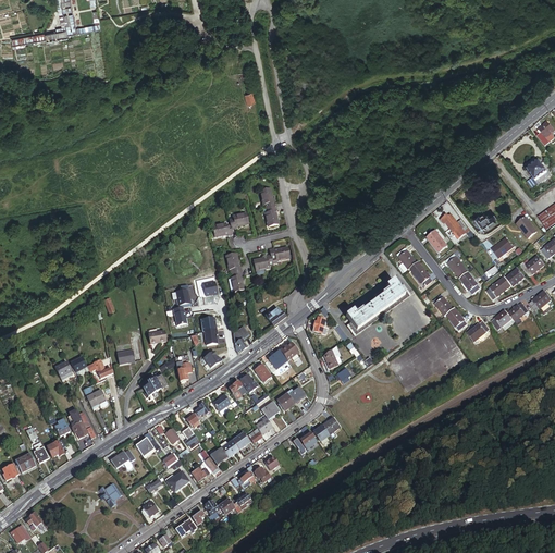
[(70,8),(68,0),(58,0),(59,5),(54,5),(56,11),(60,11),(60,10),(70,8)]
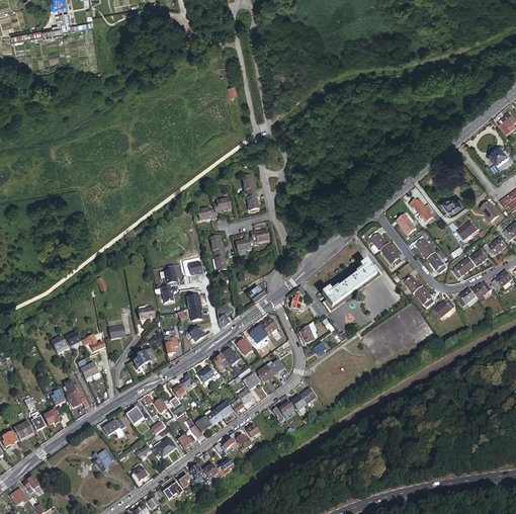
[(69,23),(66,9),(62,10),(65,25),(63,26),(60,10),(57,11),(60,29),(92,23),(89,6),(84,7),(86,19),(69,23)]
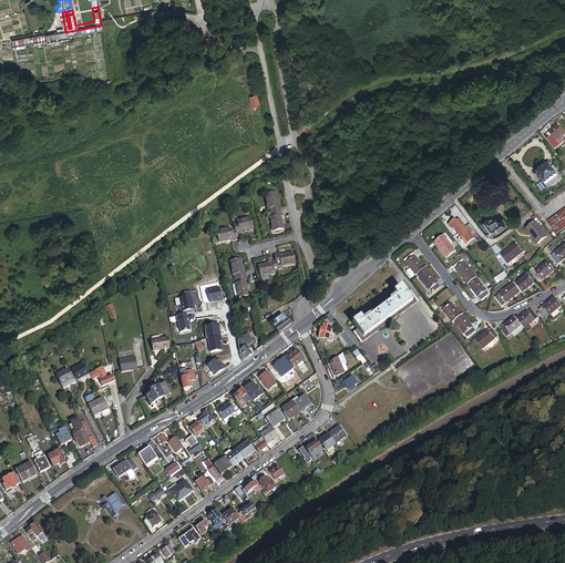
[(65,32),(62,12),(58,13),(61,24),(54,26),(57,37),(67,34),(65,32)]
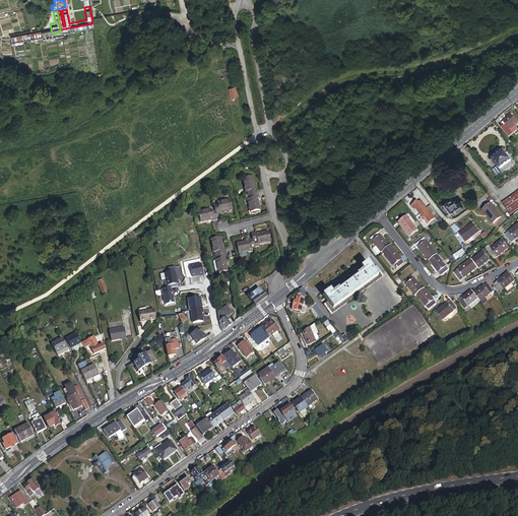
[(49,26),(8,35),(9,40),(50,31),(49,26)]
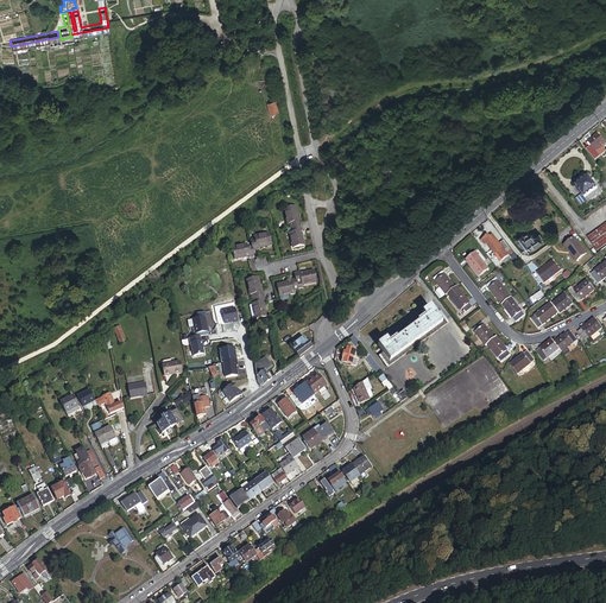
[(276,109),(272,97),(265,102),(267,112),(276,109)]
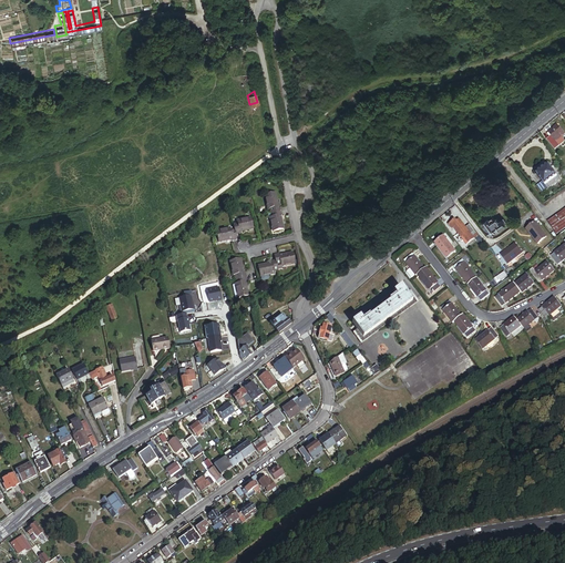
[(550,133),(555,140),(564,133),(557,123),(547,130),(550,133)]
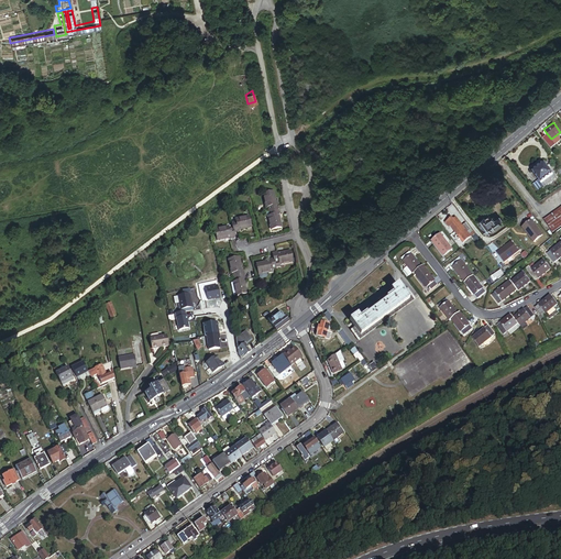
[(549,148),(554,143),(551,139),(546,132),(540,135),(549,148)]
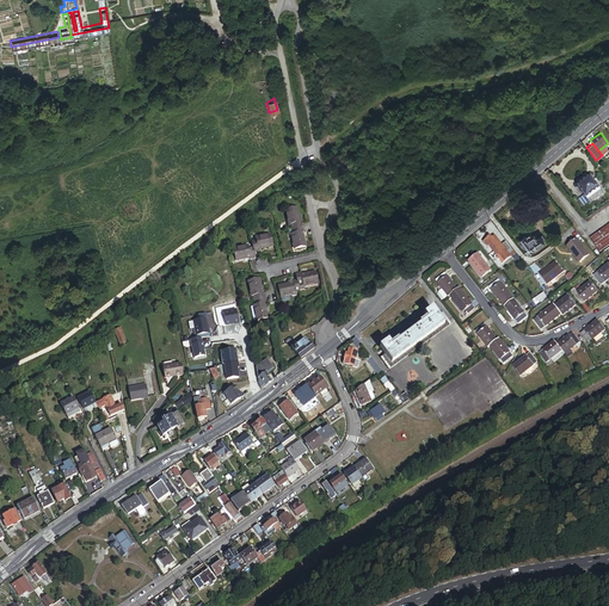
[(586,202),(602,191),(596,181),(597,180),(596,178),(594,179),(591,175),(578,185),(584,193),(577,198),(584,209),(589,205),(586,202)]
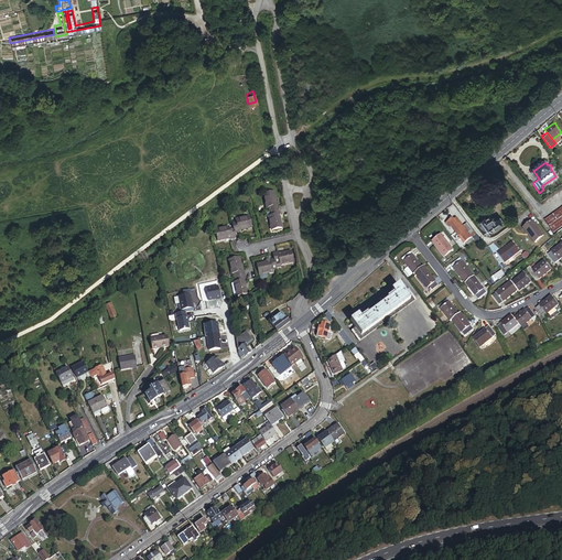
[(497,174),(500,172),(494,163),(490,167),(497,174)]
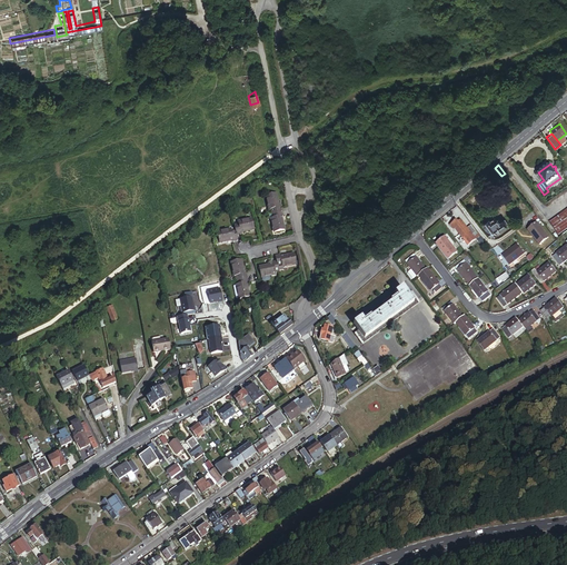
[(499,178),(501,176),(495,168),(493,170),(499,178)]
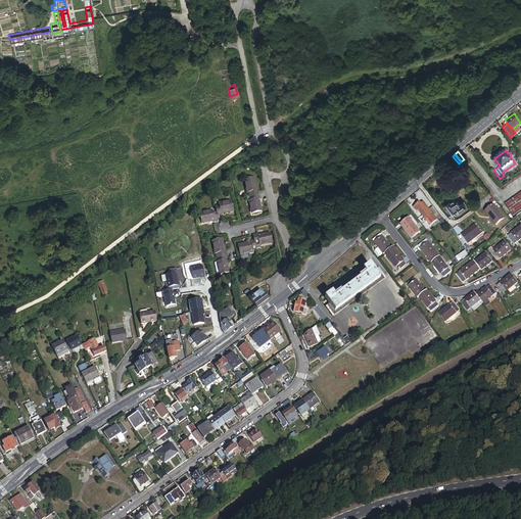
[(456,167),(459,163),(453,156),(450,158),(456,167)]
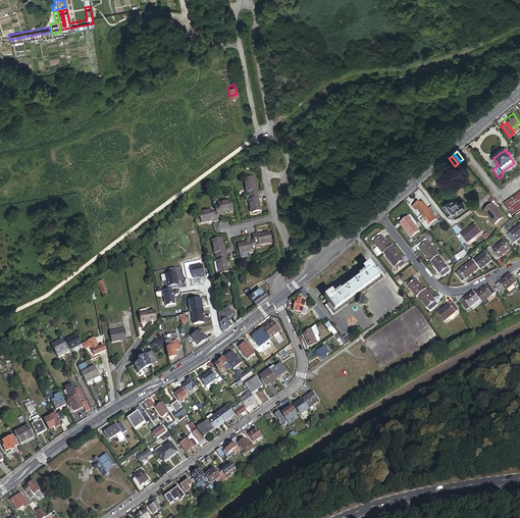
[(247,194),(257,192),(256,188),(254,188),(251,175),(242,177),(244,190),(246,190),(247,194)]
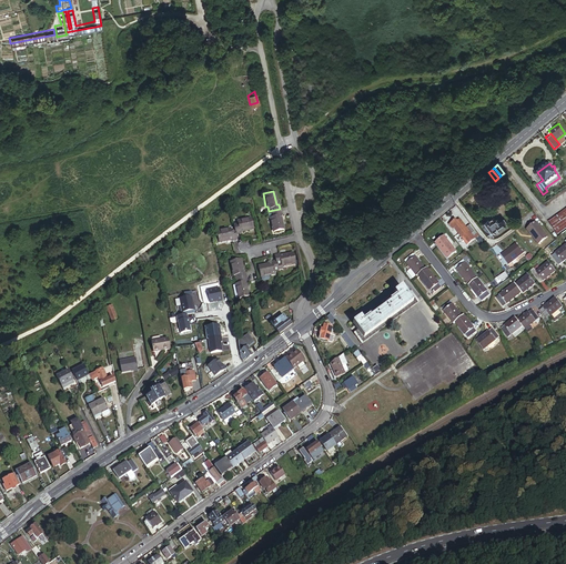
[(548,220),(556,231),(565,223),(565,207),(555,215),(548,220)]
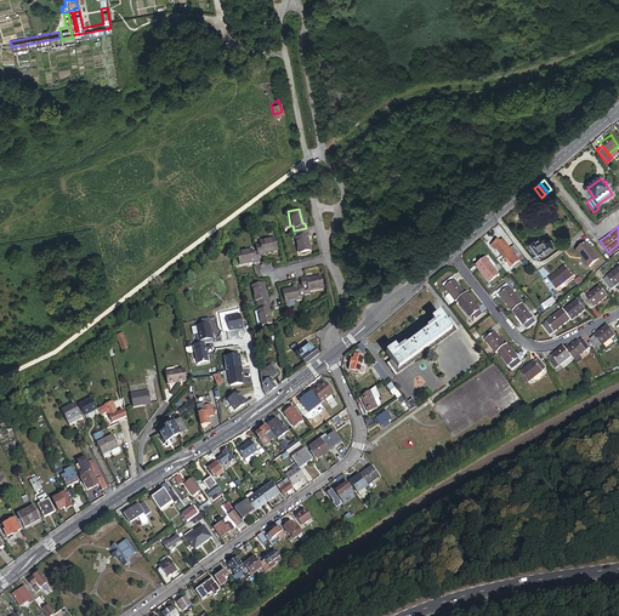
[(304,234),(307,233),(306,228),(294,231),(295,235),(293,237),(295,251),(307,249),(304,234)]
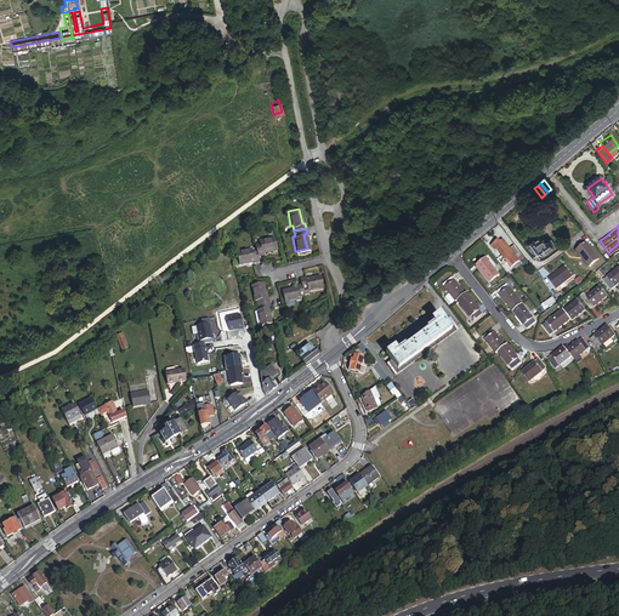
[(527,240),(537,254),(554,243),(550,237),(545,239),(543,235),(539,238),(538,234),(534,237),(533,237),(527,240)]
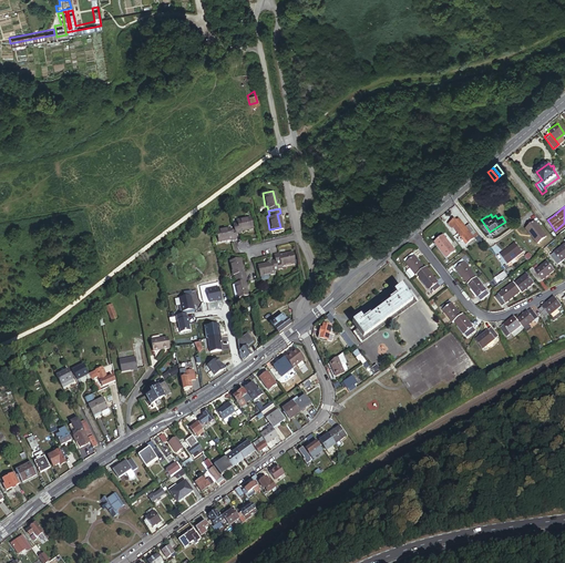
[(236,232),(236,228),(249,226),(248,216),(234,218),(234,222),(229,222),(230,227),(232,232),(236,232)]
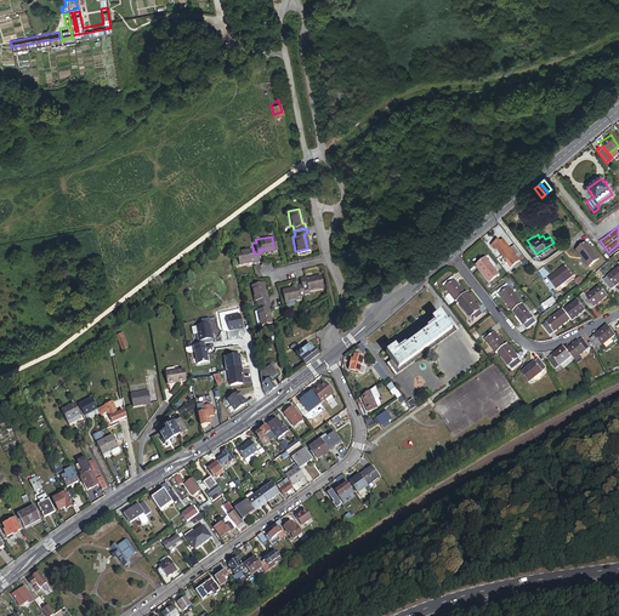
[(505,250),(507,247),(501,239),(494,245),(504,258),(509,255),(505,250)]
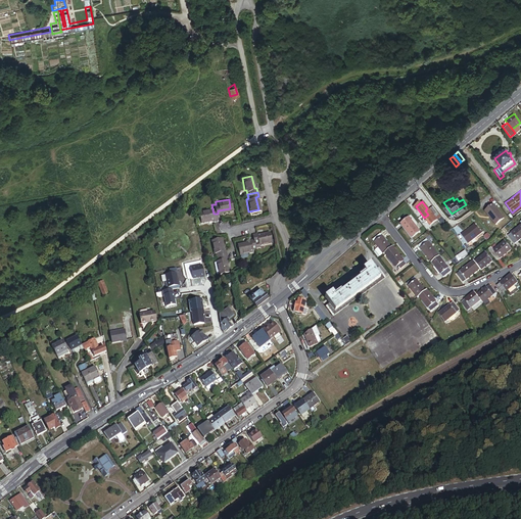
[(493,221),(501,215),(491,202),(484,208),(493,221)]
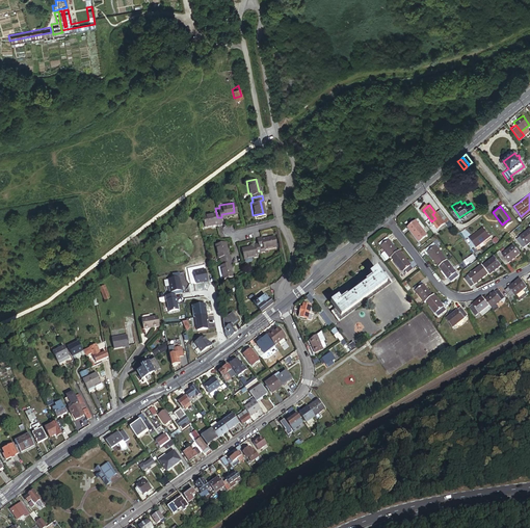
[(443,220),(446,217),(440,209),(436,212),(443,220)]
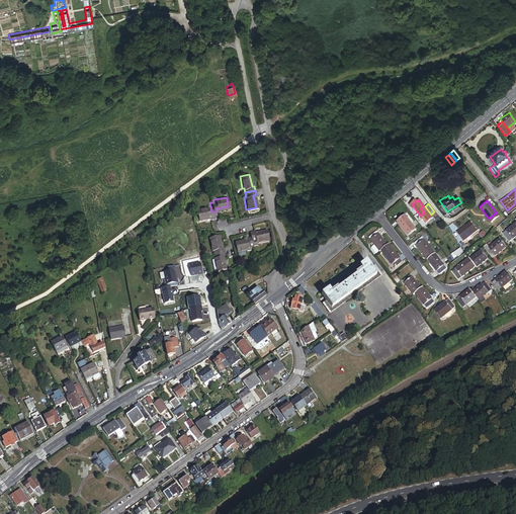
[(208,218),(212,217),(211,211),(210,207),(206,207),(206,206),(194,209),(195,219),(207,216),(208,218)]
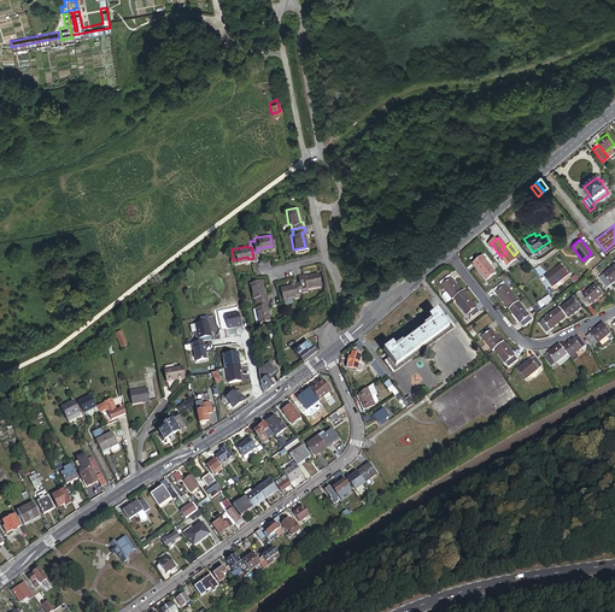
[(521,264),(525,260),(517,252),(514,256),(516,258),(521,264)]
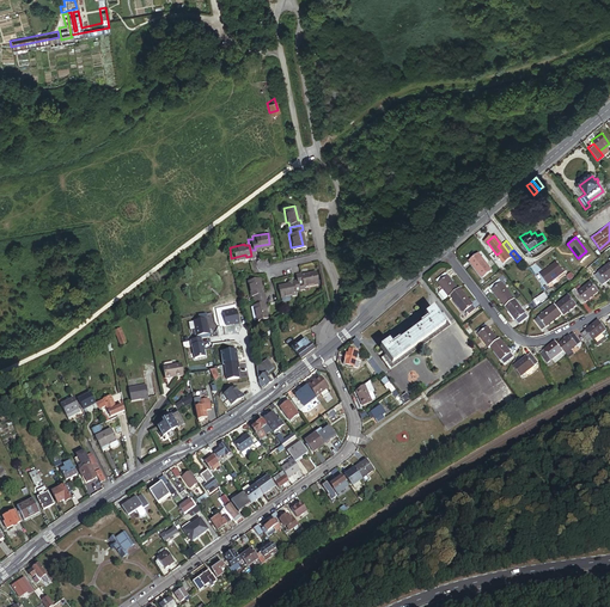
[(501,251),(496,255),(501,261),(506,257),(501,251)]
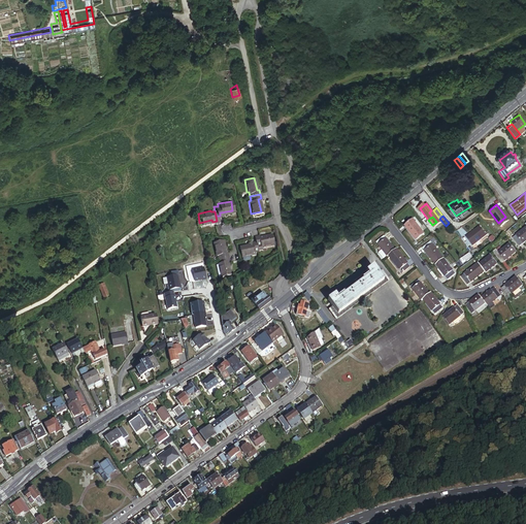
[(416,237),(423,231),(413,218),(404,224),(416,237)]
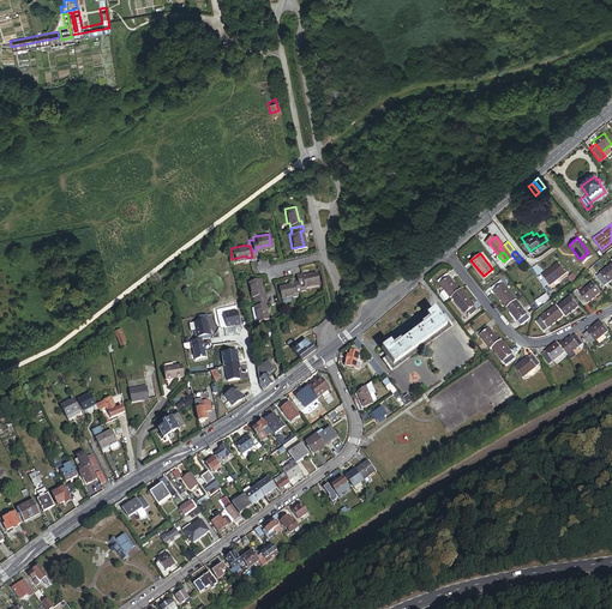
[(549,282),(565,270),(557,259),(541,271),(549,282)]
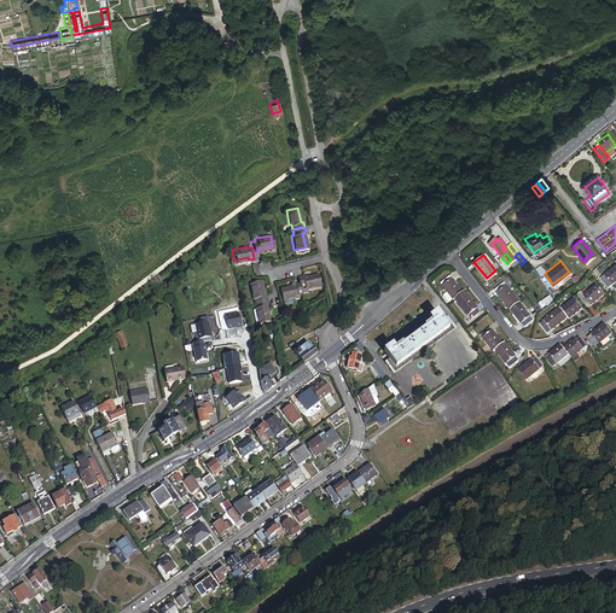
[(608,286),(615,279),(615,264),(600,276),(608,286)]
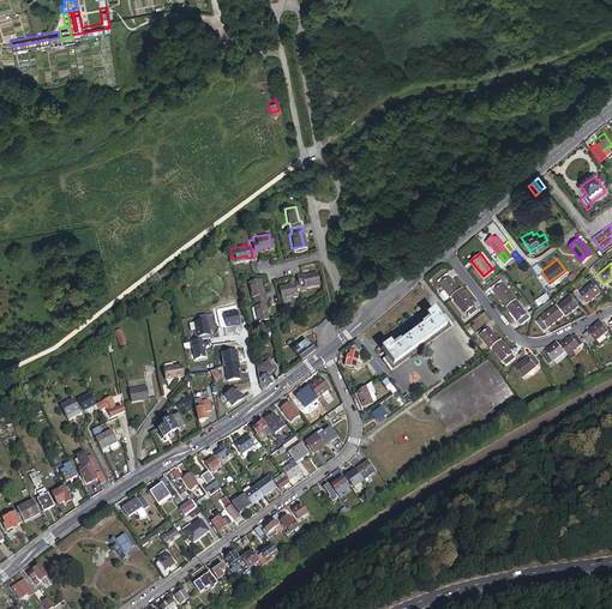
[(300,282),(301,284),(316,282),(313,271),(299,273),(299,271),(293,272),(294,278),(295,283),(300,282)]
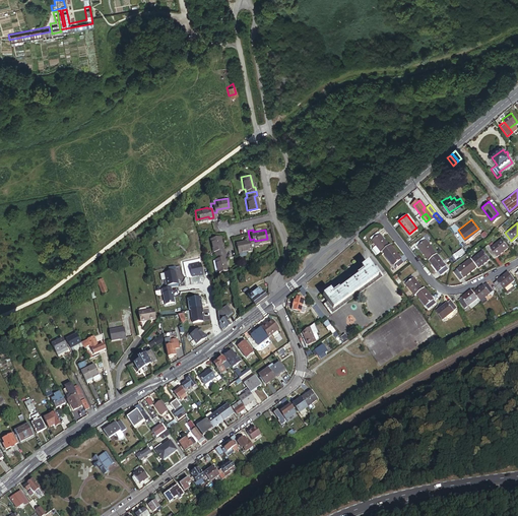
[(373,241),(381,235),(378,232),(371,238),(373,241)]
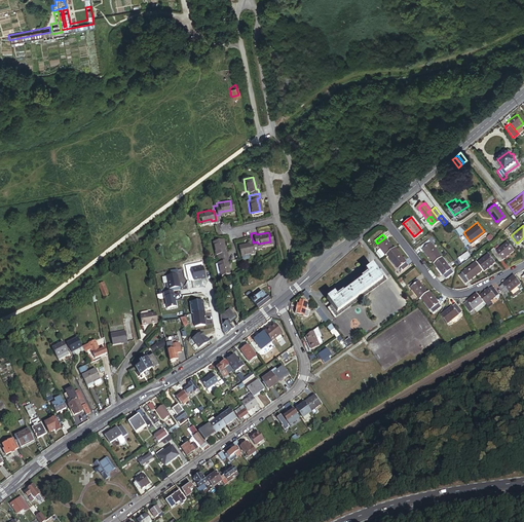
[(387,253),(394,249),(385,237),(377,244),(381,248),(385,254),(385,255),(387,253)]
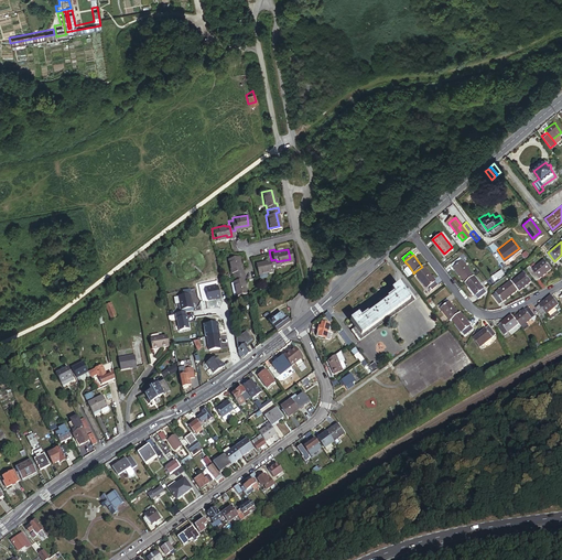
[(240,268),(239,269),(235,256),(225,258),(229,271),(230,270),(231,275),(241,272),(240,268)]
